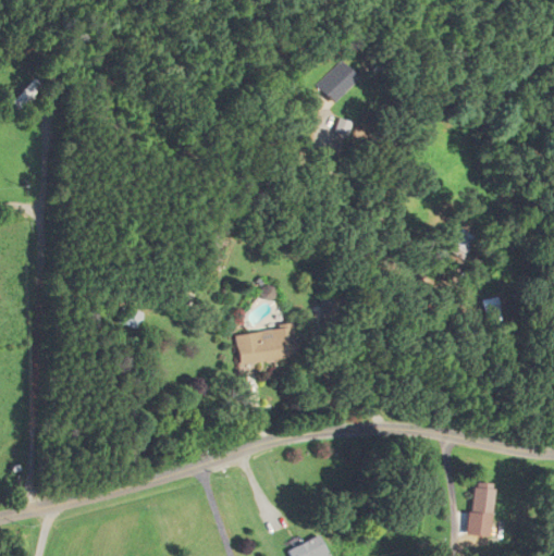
[(318,87),(336,104),(360,78),(343,61),(318,87)]
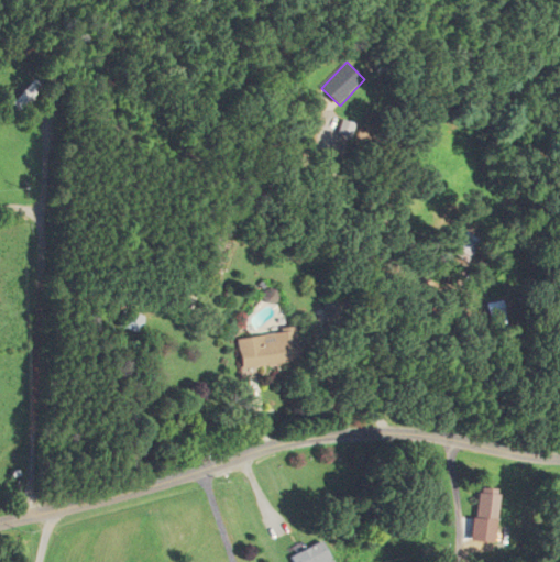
[(471,263),(480,246),(462,237),(453,254),(471,263)]
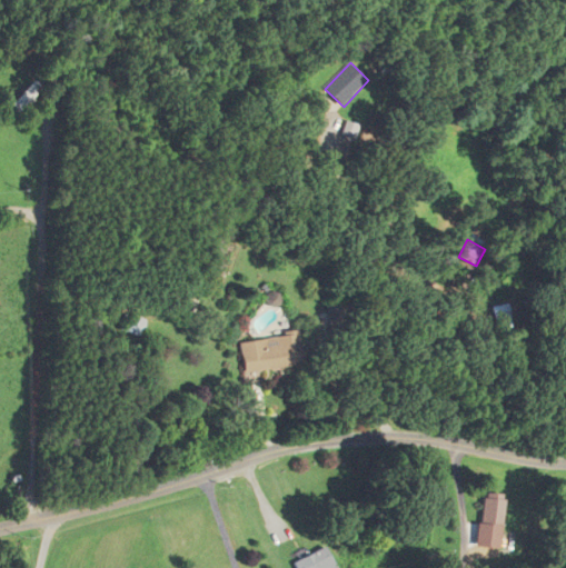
[(148,320),(126,316),(121,332),(144,337),(148,320)]
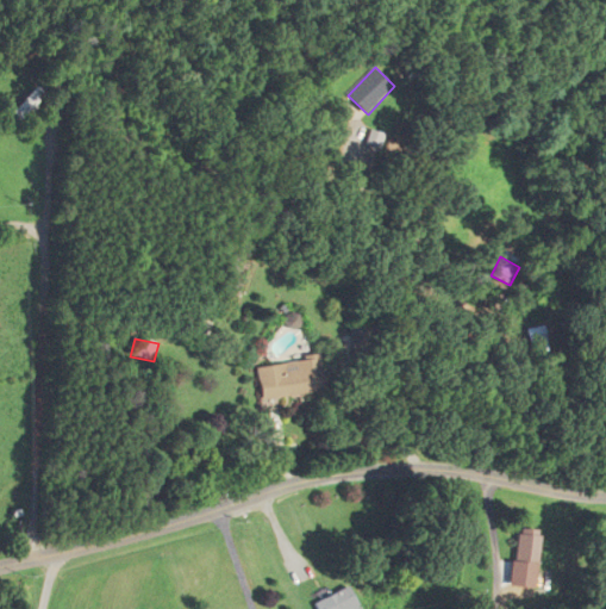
[(258,367),(263,401),(325,392),(320,359),(258,367)]
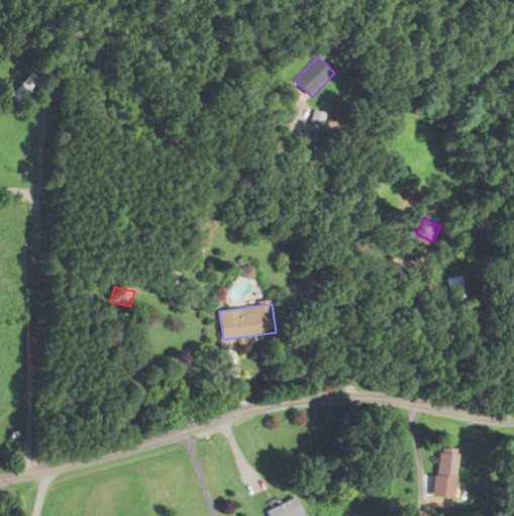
[(439,480),(458,480),(458,448),(439,448),(439,480)]
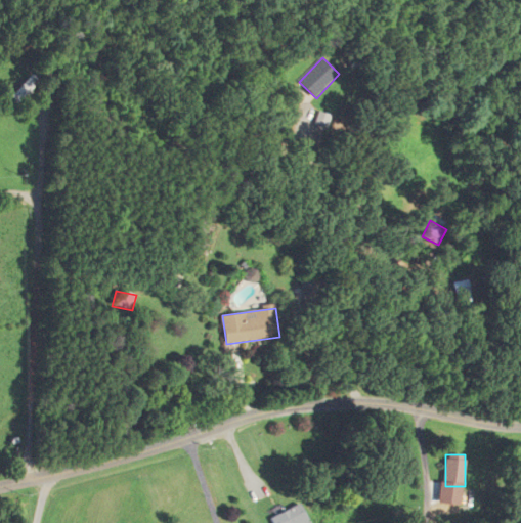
[(306,522),(297,504),(268,519),(270,522),(306,522)]
